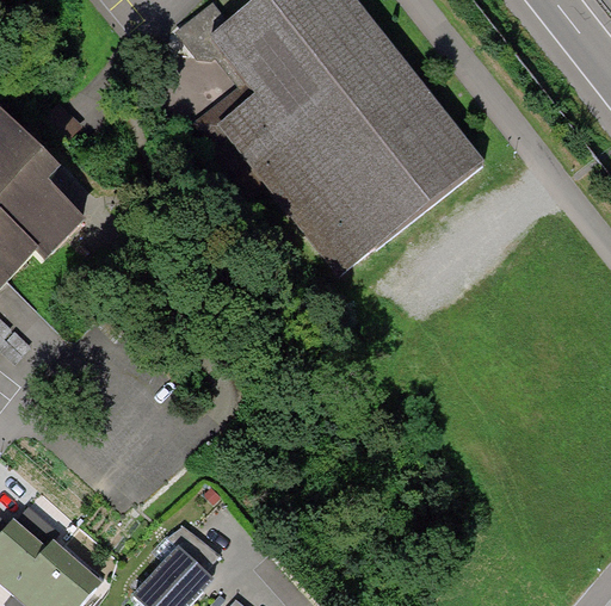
[(486,161),(356,0),(254,0),(208,35),(254,94),(217,122),(341,276),(486,161)]
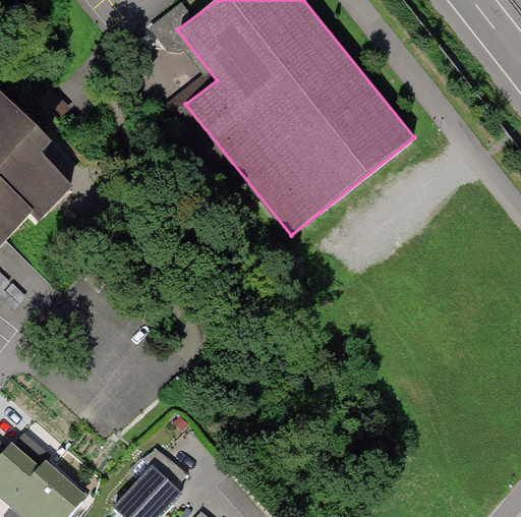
[(0,247),(31,216),(38,223),(72,185),(43,153),(52,142),(0,89),(0,247)]
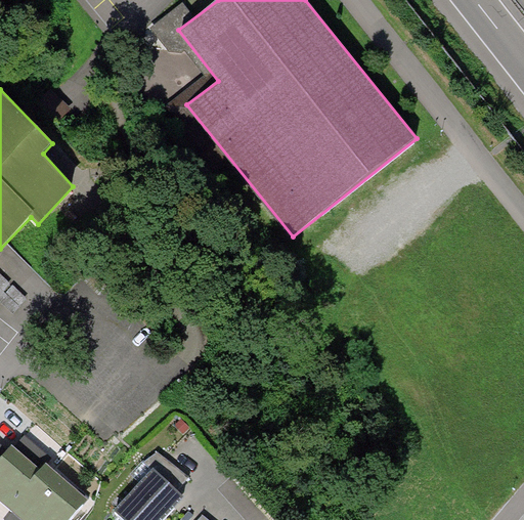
[(69,519),(88,497),(46,462),(40,468),(12,443),(0,457),(0,499),(25,519),(69,519)]
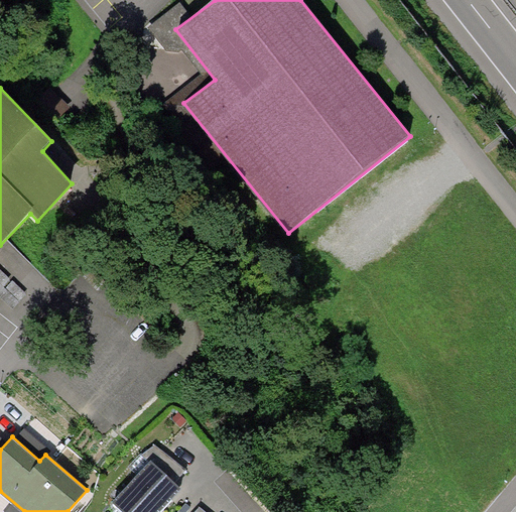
[(152,460),(173,480),(185,467),(154,439),(142,454),(150,461),(152,460)]
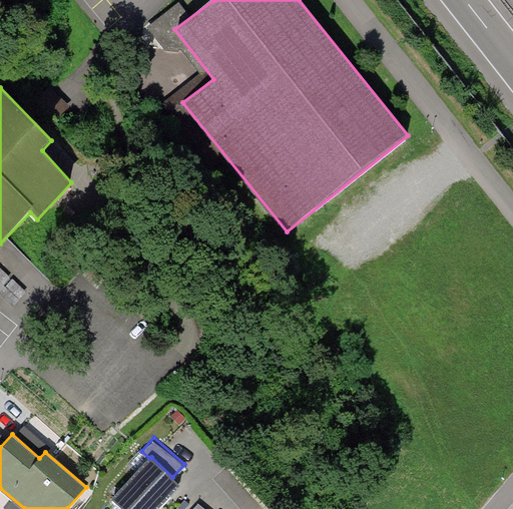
[(172,477),(151,457),(149,458),(111,499),(122,508),(156,508),(180,485),(172,477)]
